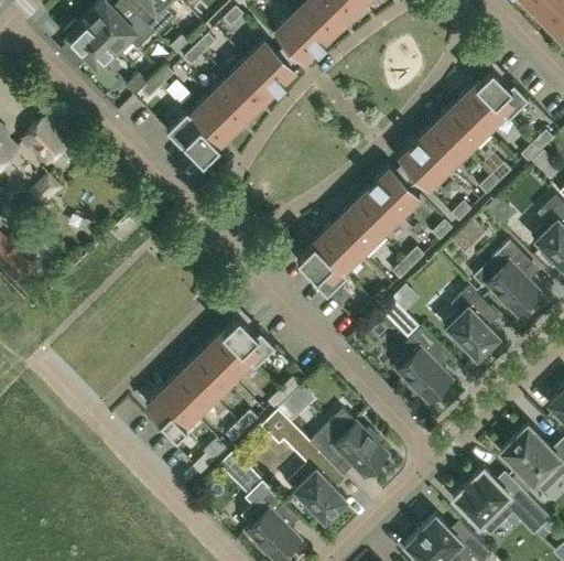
[(158,33),(136,12),(126,21),(105,0),(101,0),(85,17),(120,53),(120,52),(117,49),(127,39),(137,47),(154,31),(156,34),(158,33)]
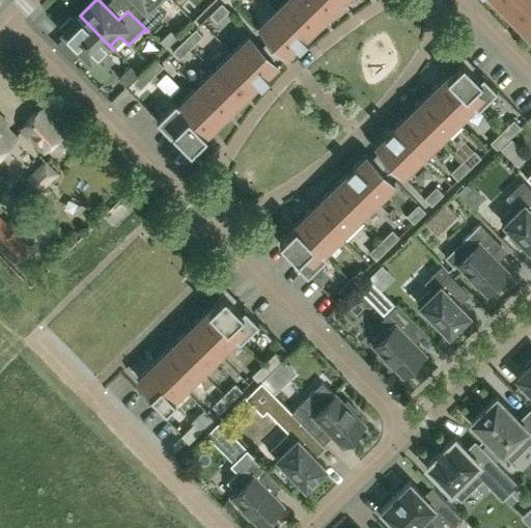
[(134,0),(137,2),(128,11),(148,31),(164,16),(152,3),(156,0),(134,0)]
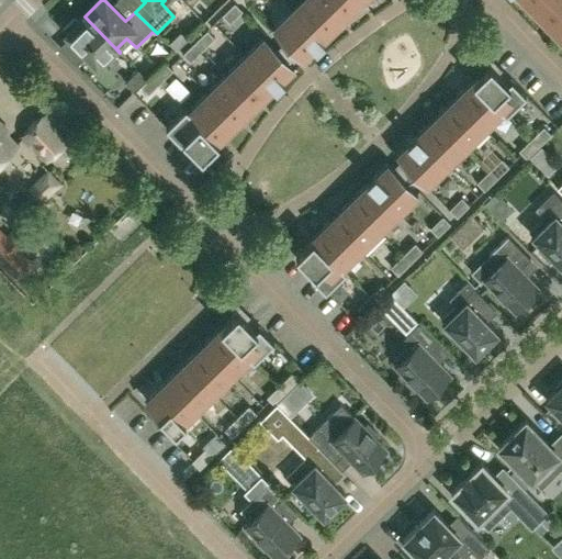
[(318,0),(303,0),(292,10),(323,41),(341,22),(318,0)]
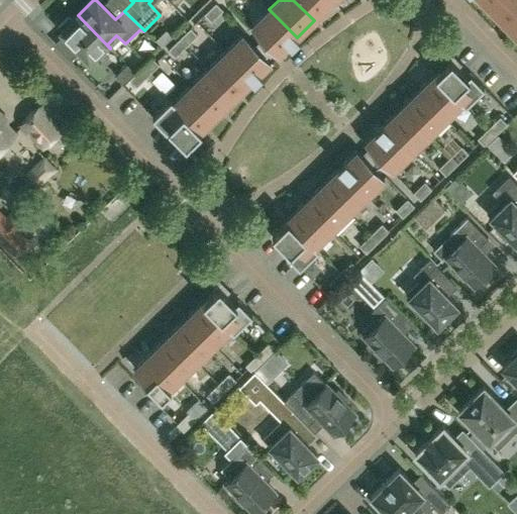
[(293,0),(314,20),(331,4),(327,0),(293,0)]
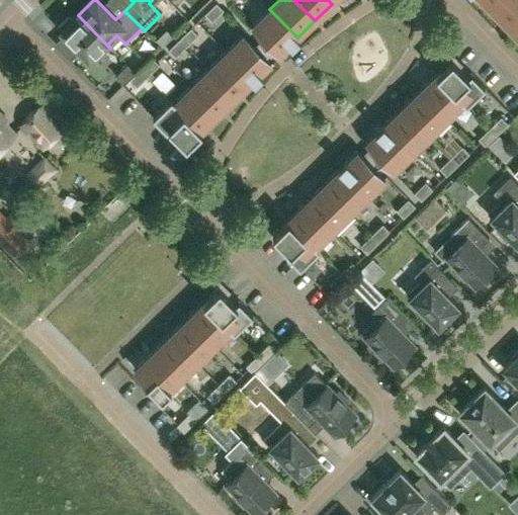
[(479,0),(488,9),(496,0),(479,0)]
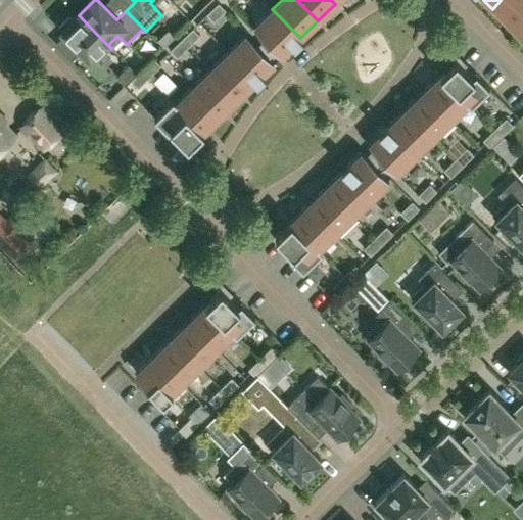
[(522,0),(501,0),(492,9),(510,27),(522,12),(522,0)]
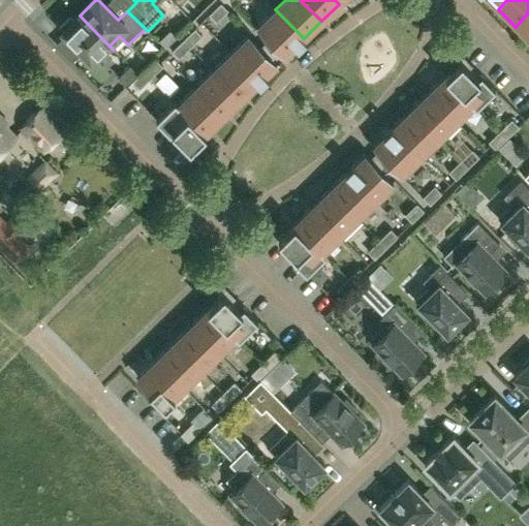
[(216,24),(227,12),(220,5),(209,17),(216,24)]
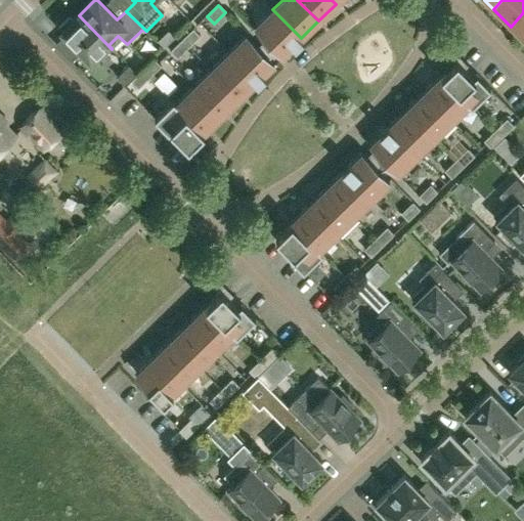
[(301,38),(272,9),(255,28),(282,56),(301,38)]
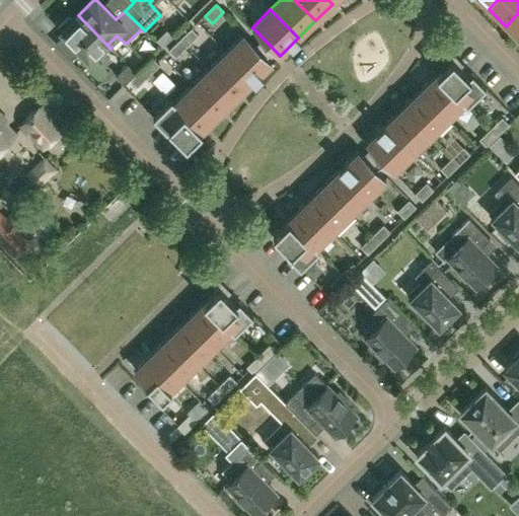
[(518,12),(506,26),(518,40),(518,12)]
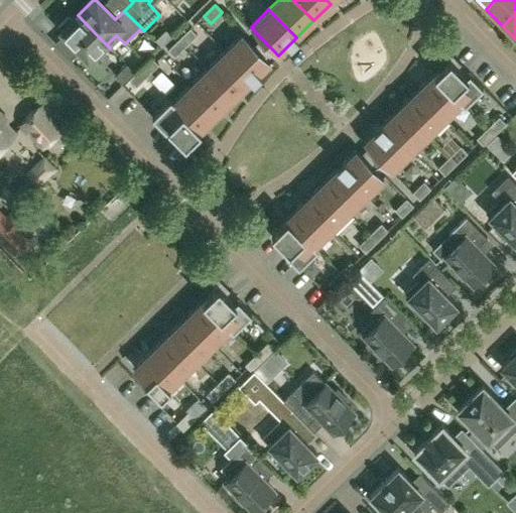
[(57,29),(93,66),(110,48),(78,15),(71,22),(68,19),(57,29)]
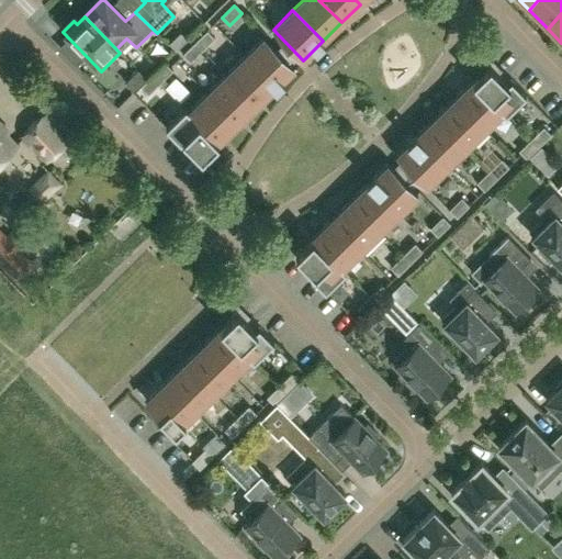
[(214,40),(206,32),(194,44),(202,53),(214,40)]
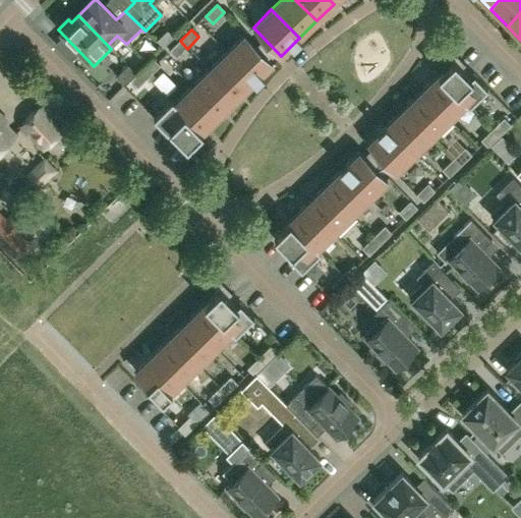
[(253,81),(272,64),(244,36),(226,54),(253,81)]
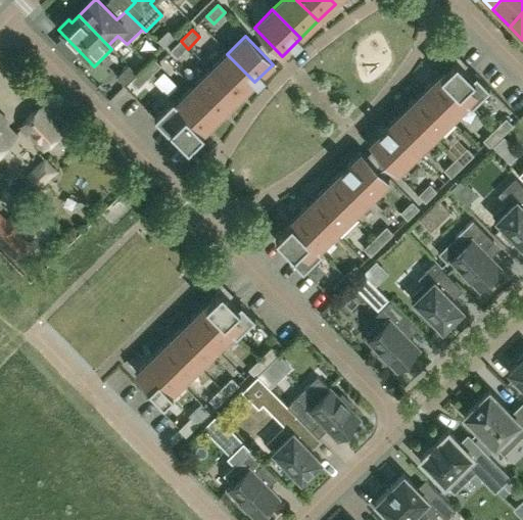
[(181,41),(170,52),(177,60),(188,49),(181,41)]
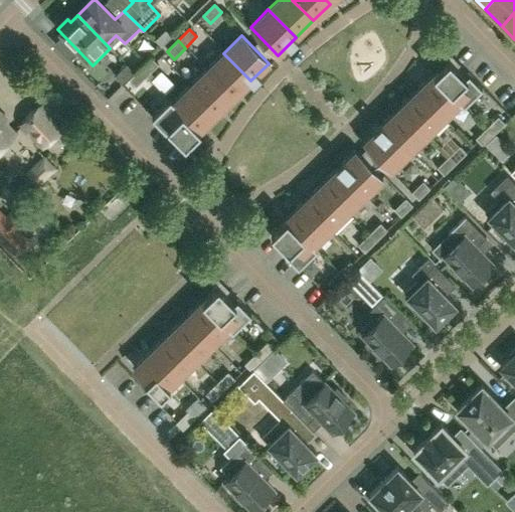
[(250,80),(223,53),(206,69),(233,98),(250,80)]
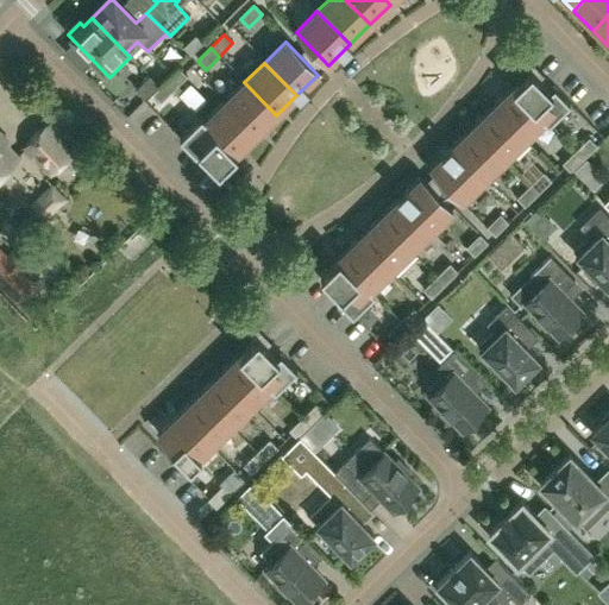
[(179,70),(164,83),(173,92),(187,79),(183,75),(179,70)]
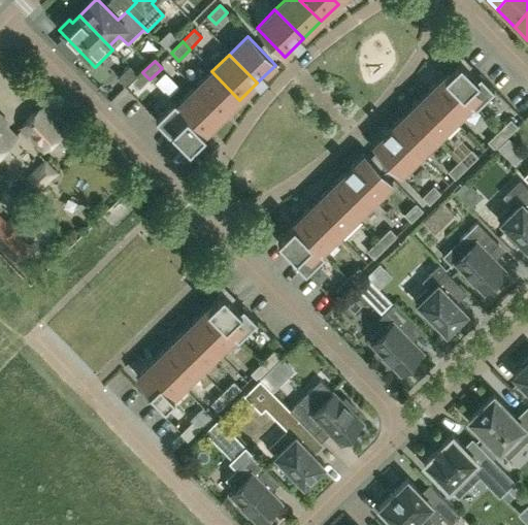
[(479,80),(474,76),(460,62),(444,76),(476,110),(495,92),(481,77),(479,80)]
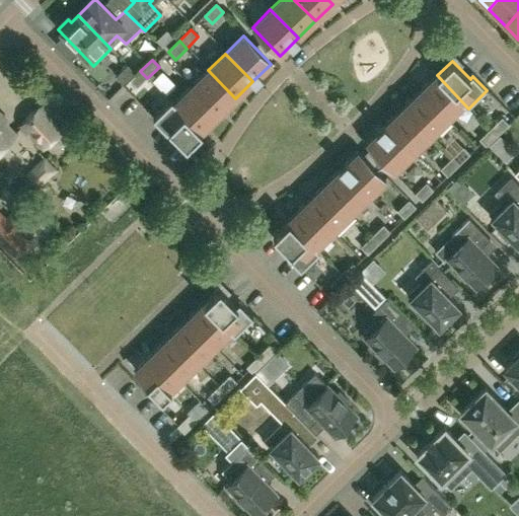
[(124,87),(137,74),(128,65),(115,78),(124,87)]
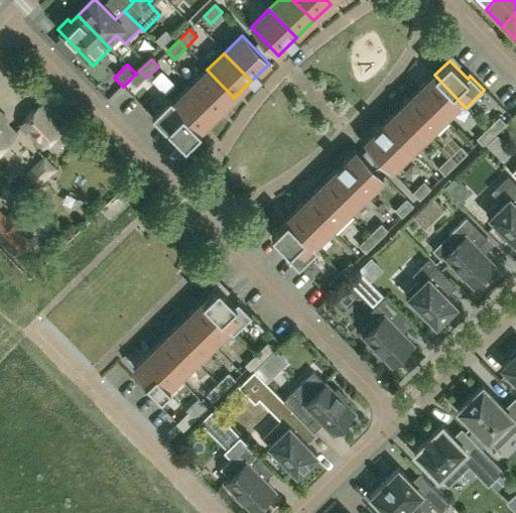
[(234,98),(207,70),(189,87),(217,115),(234,98)]
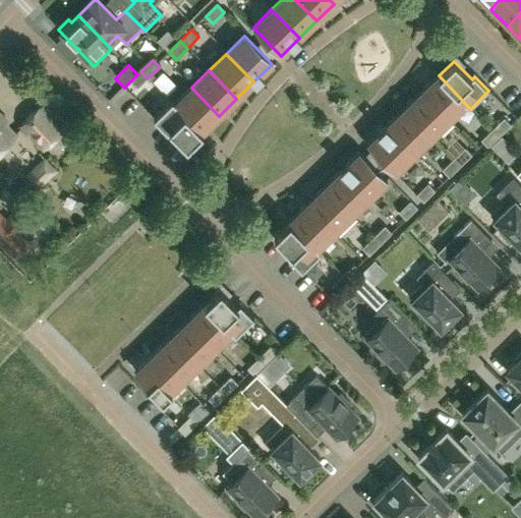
[(130,81),(129,82),(136,90),(148,78),(140,71),(136,75),(130,81)]
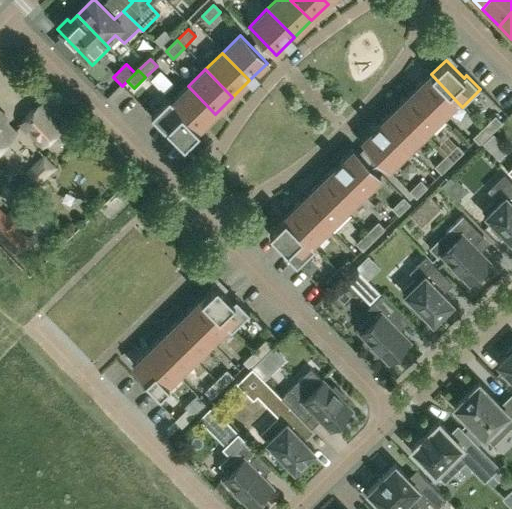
[(462,107),(431,74),(414,91),(442,121),(459,104),(462,107)]
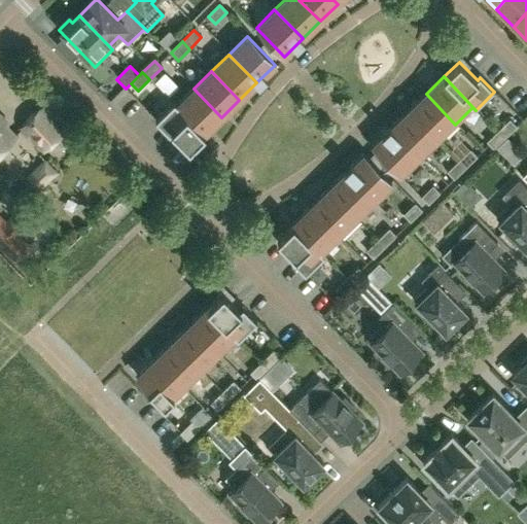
[(221,117),(194,89),(176,105),(174,103),(173,103),(204,135),(221,117)]
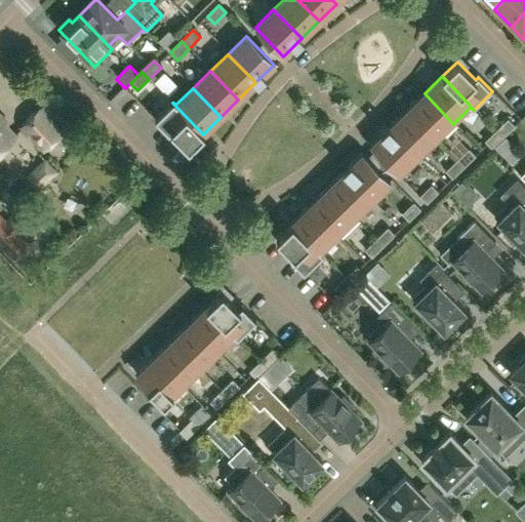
[(453,124),(425,93),(406,111),(436,141),(453,124)]
